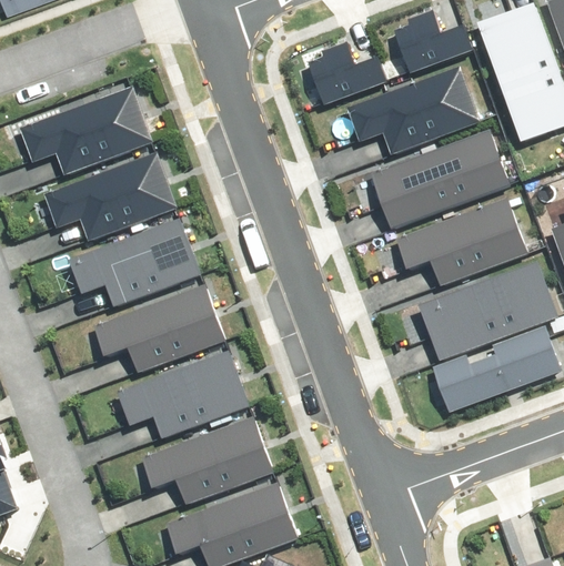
[(563,0),(550,0),(547,1),(563,47),(563,0)]
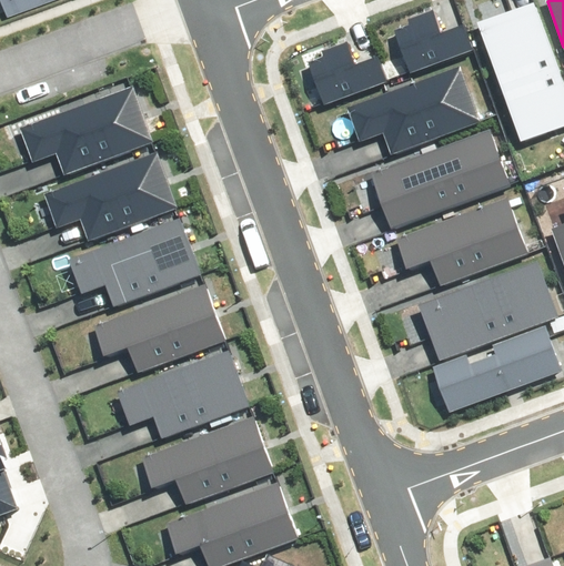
[(563,91),(532,4),(476,26),(520,142),(563,125),(563,91)]
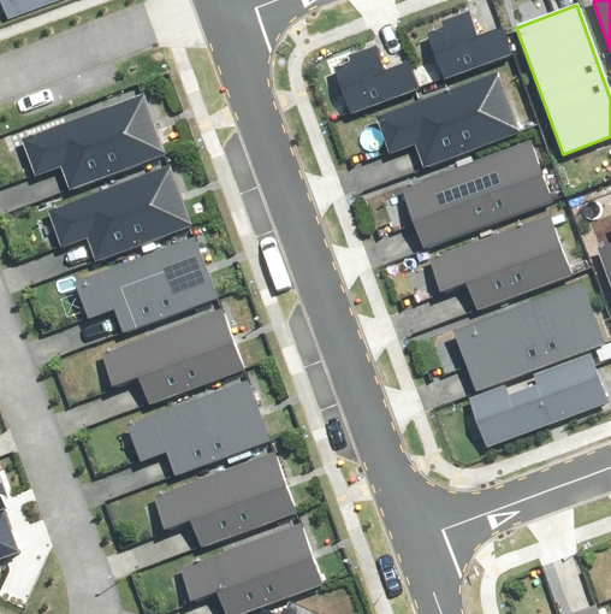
[(444,33),(432,39),(449,80),(512,54),(504,34),(482,42),(470,11),(440,22),(444,33)]
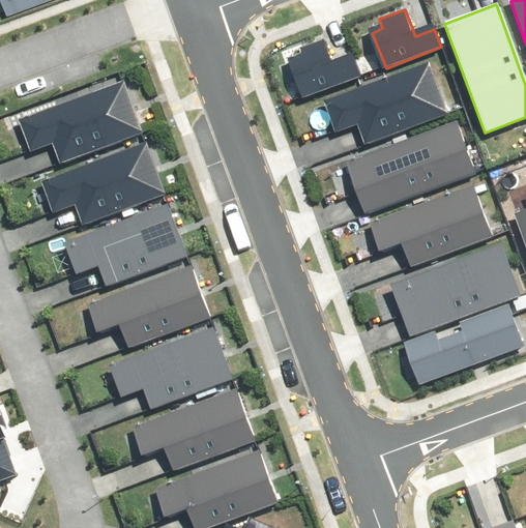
[(301,56),(290,60),(304,96),(359,75),(352,57),(334,64),(323,37),(297,47),(301,56)]
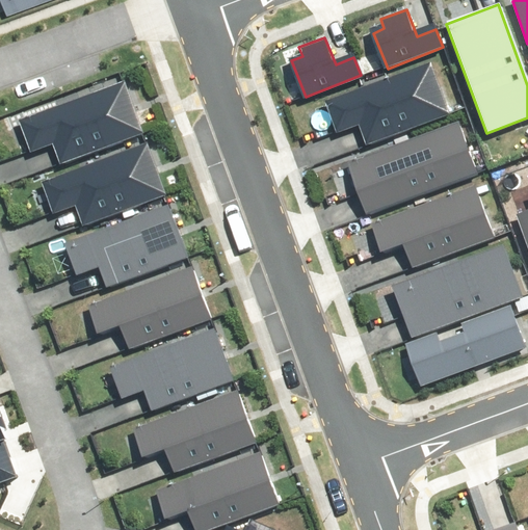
[(436,68),(333,105),(343,134),(364,127),(372,148),(453,117),(436,68)]
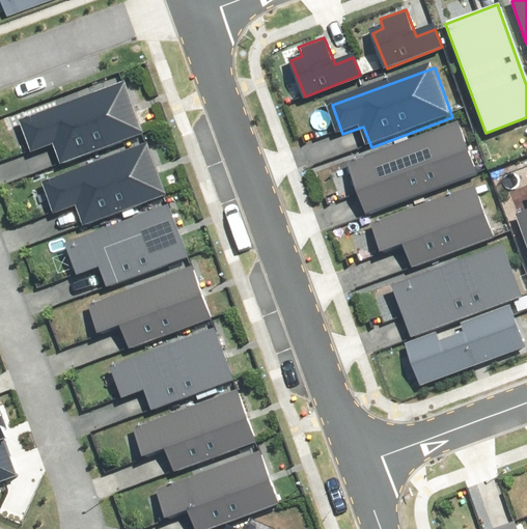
[(123,83),(21,121),(32,150),(53,142),(60,163),(142,133),(123,83)]
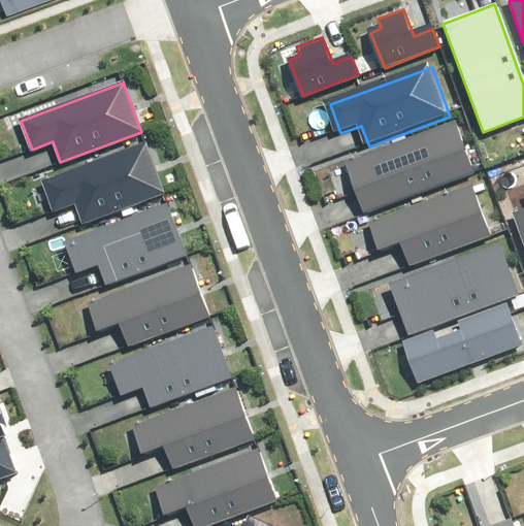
[(457,123),(346,163),(363,211),(475,171),(457,123)]
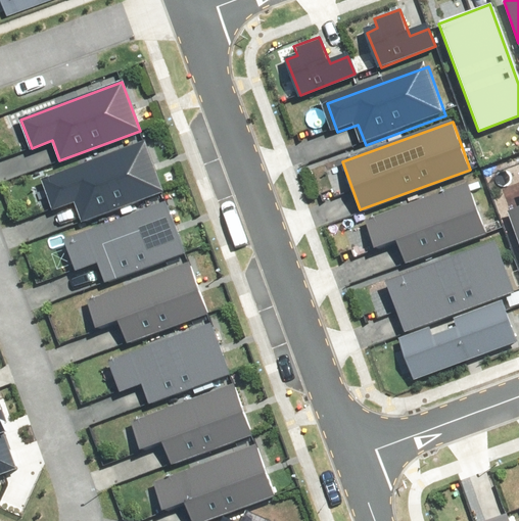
[(145,140),(44,177),(54,206),(75,198),(83,219),(162,189),(145,140)]
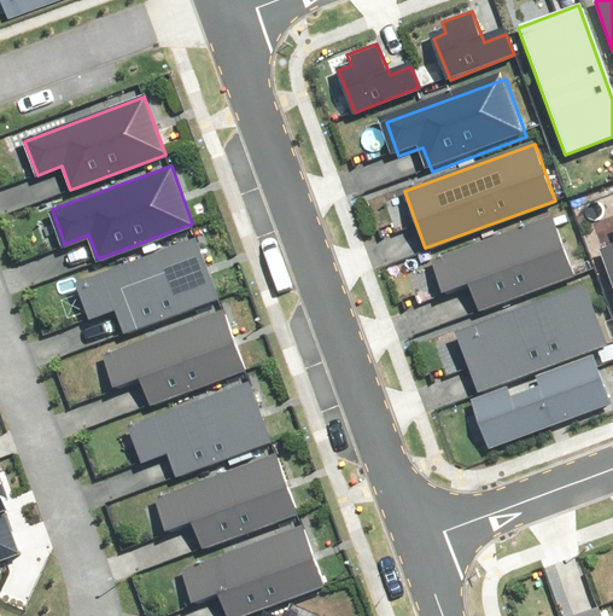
[(554,216),(435,261),(448,295),(472,286),(480,309),(576,274),(554,216)]
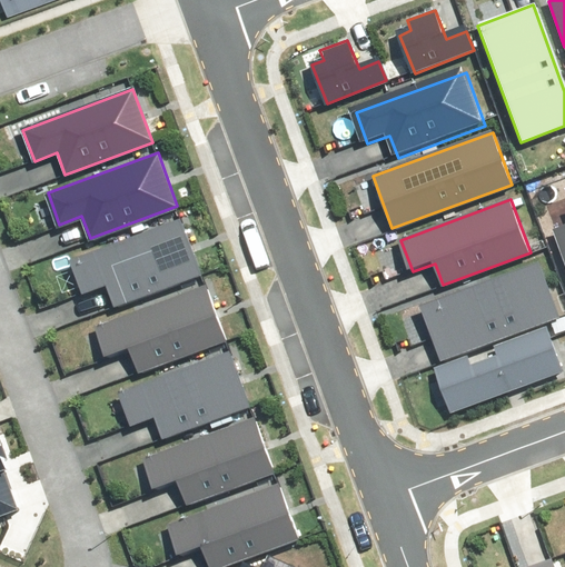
[(180,220),(70,260),(82,292),(105,284),(112,306),(200,274),(180,220)]
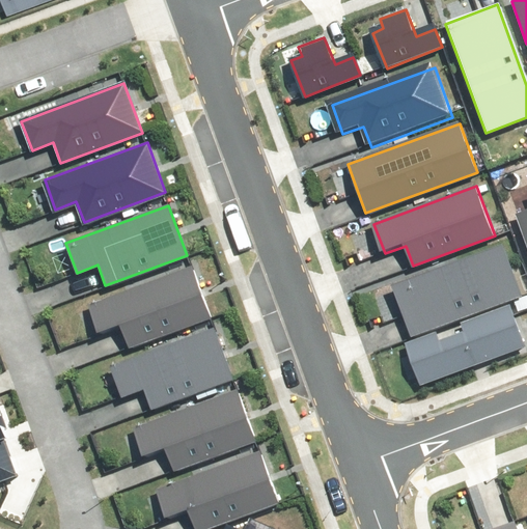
[(526,207),(515,213),(526,244),(526,207)]
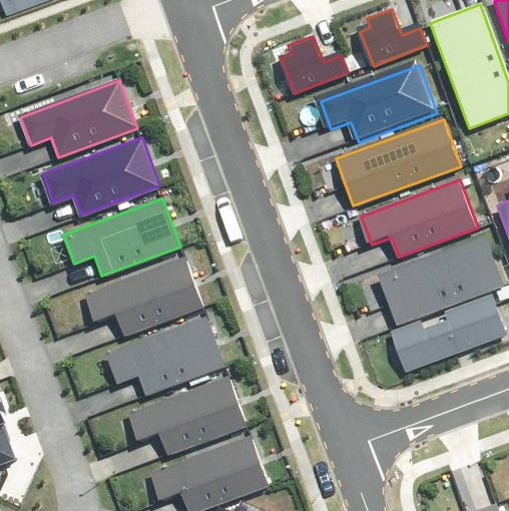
[(488,236),(380,276),(397,323),(505,284),(488,236)]
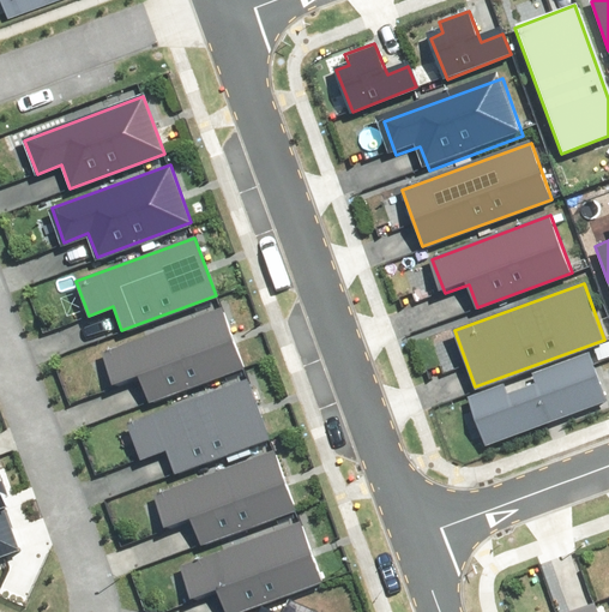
[(221,309),(102,352),(115,385),(139,377),(148,400),(242,366),(221,309)]
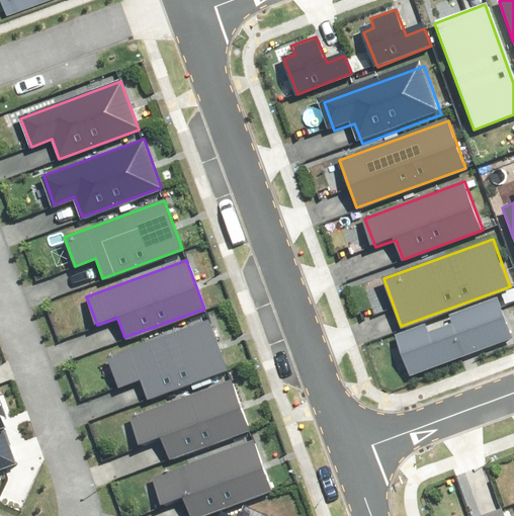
[(425,324),(394,336),(409,376),(513,338),(498,296),(448,315),(451,322),(427,330),(425,324)]
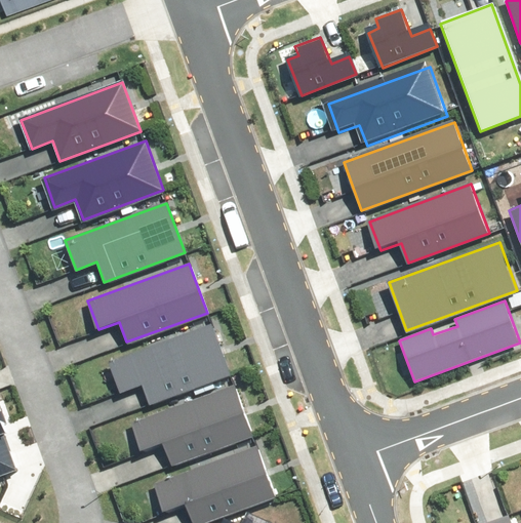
[(211,326),(110,363),(121,393),(142,385),(149,405),(230,375),(211,326)]
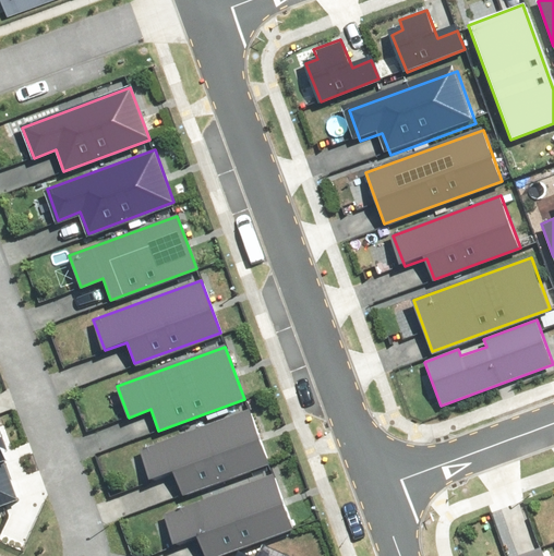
[(247,408),(139,447),(151,478),(172,470),(180,491),(266,459),(247,408)]
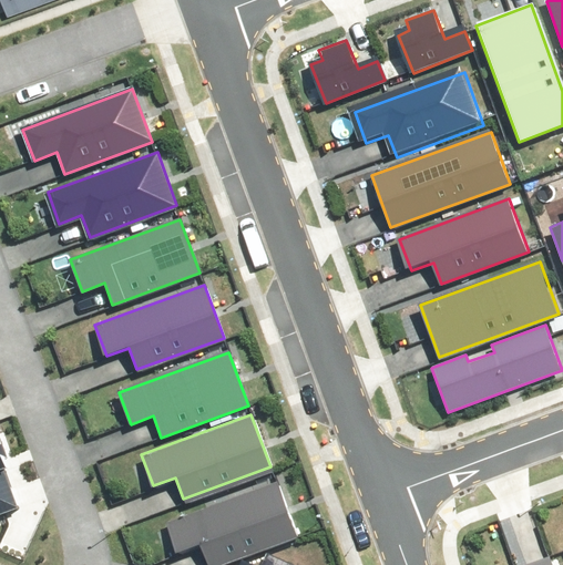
[(0,512),(18,505),(4,469),(9,466),(0,443),(0,512)]
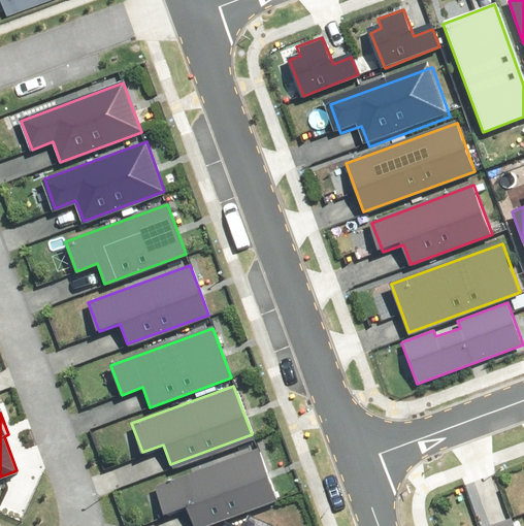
[(259,445),(157,482),(167,511),(188,503),(196,523),(276,494),(259,445)]
